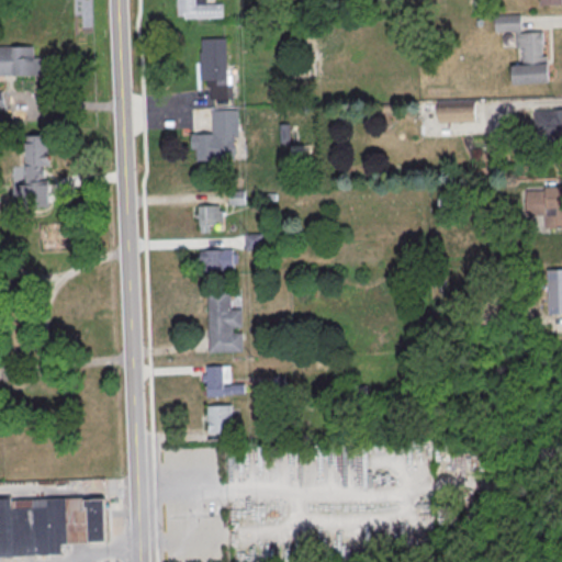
[(221,18),(182,19),(182,17),(175,17),(175,0),(204,0),(204,4),(220,4),(221,18)]
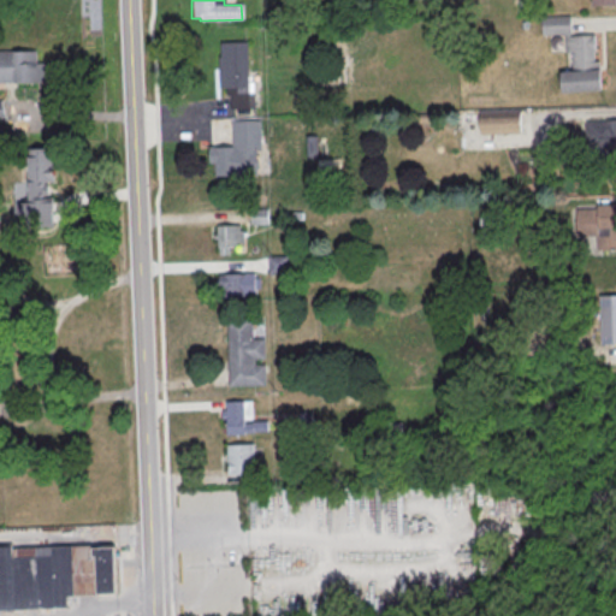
[(540,17),(568,16),(569,24),(569,35),(593,34),(593,52),(592,52),(593,61),(598,61),(599,92),(561,94),(560,73),(573,73),(572,51),(564,52),(563,34),(540,35),(540,17)]
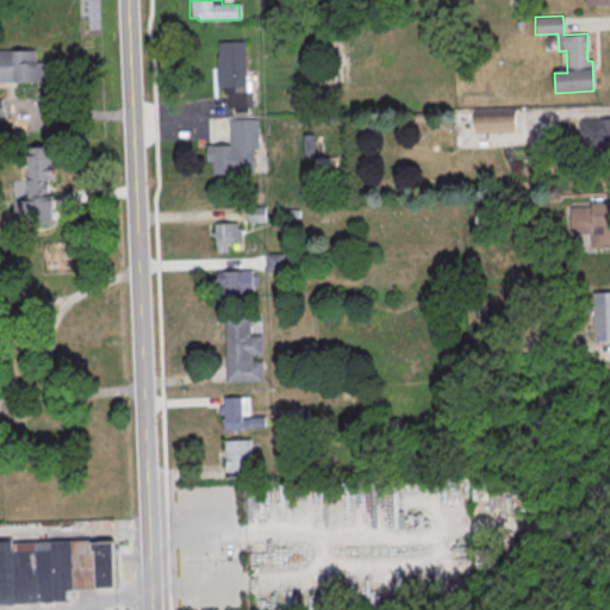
[(216,43),(243,42),(244,81),(250,81),(250,107),(226,109),(226,95),(223,95),(223,88),(216,88),(215,56),(216,56),(216,43)]
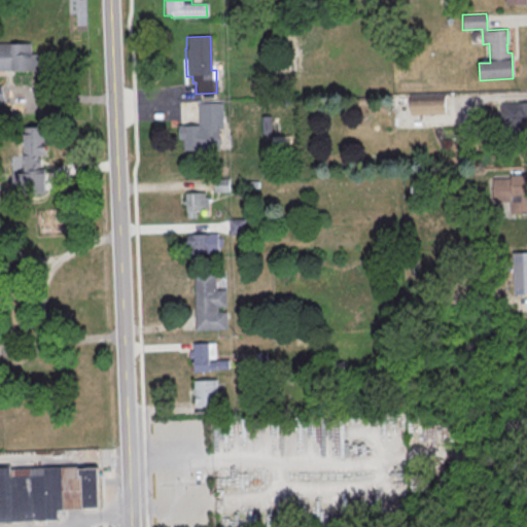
[(0,70),(38,70),(38,42),(0,42),(0,70)]
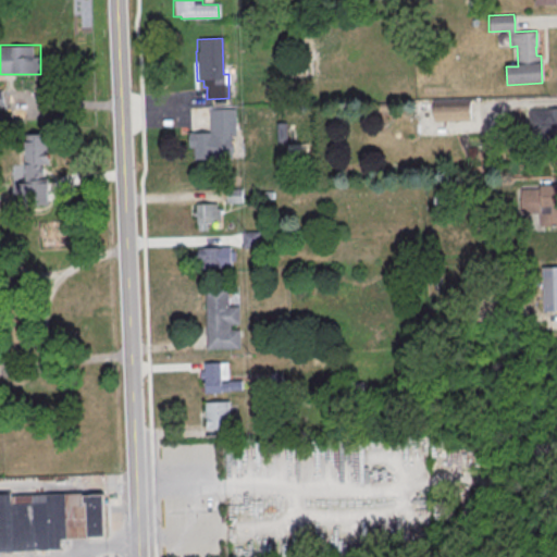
[(434,120),(471,120),(471,104),(434,104),(434,120)]
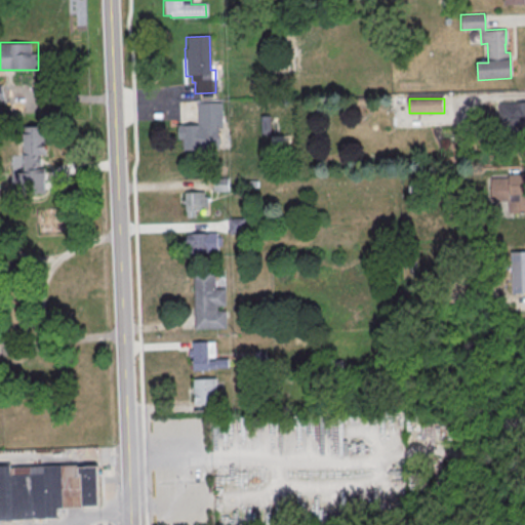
[(496,103),(524,102),(524,126),(520,126),(520,135),(497,135),(496,103)]
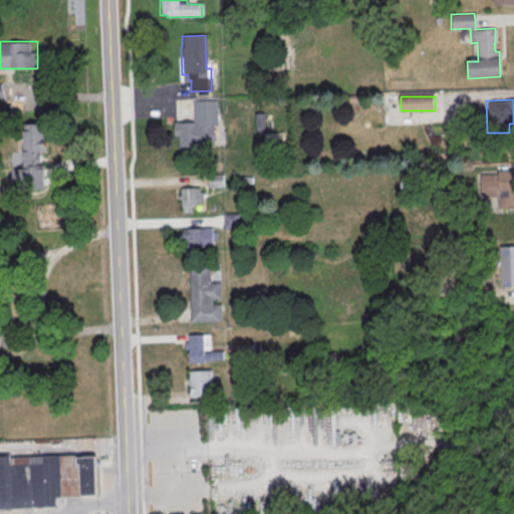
[(192,100),(216,100),(217,124),(213,124),(213,147),(178,148),(178,137),(173,137),(173,123),(192,122),(192,100)]
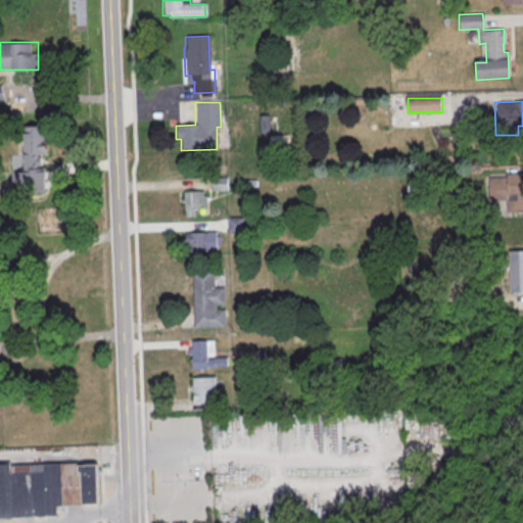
[(45,154),(45,125),(24,125),(24,154),(45,154)]
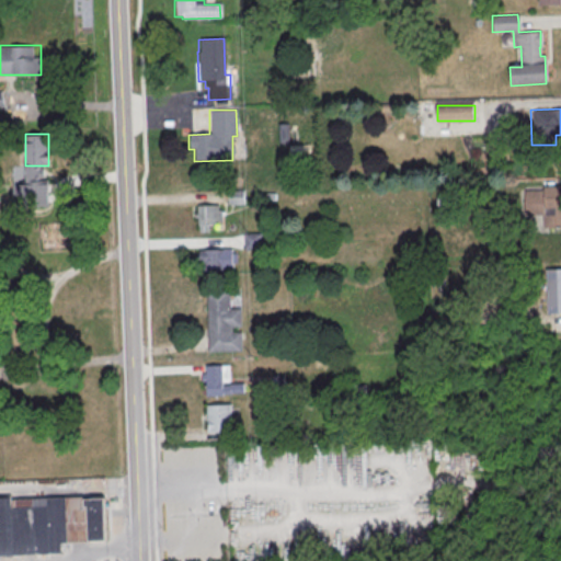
[(522,190),(542,190),(542,186),(560,186),(560,228),(541,229),(541,215),(523,215),(522,190)]
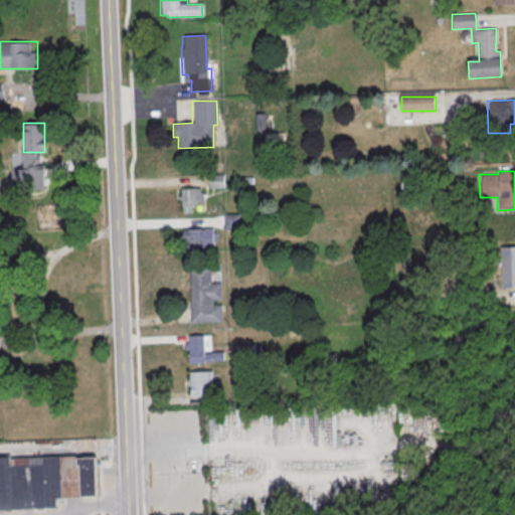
[(181,211),(193,211),(193,205),(204,205),(204,187),(181,187),(181,211)]
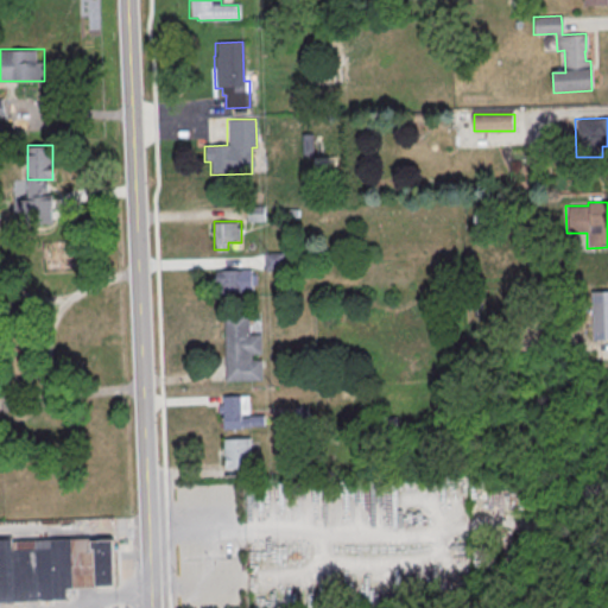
[(244,292),(244,268),(217,268),(217,292),(244,292)]
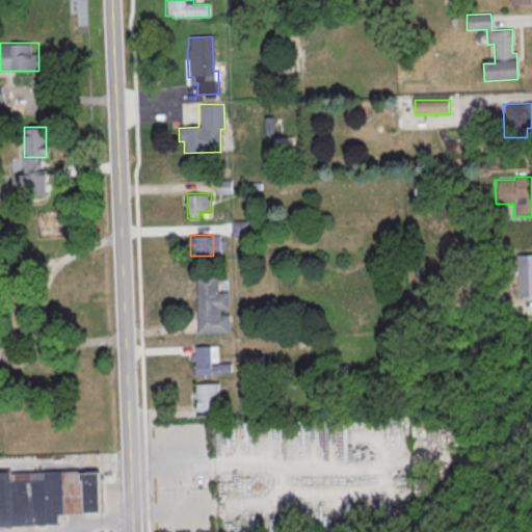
[(513,254),(531,253),(531,296),(514,296),(513,254)]
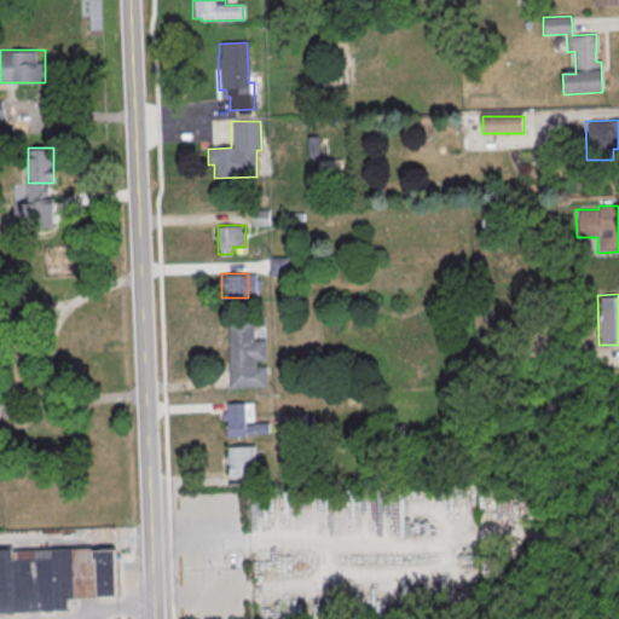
[(226,318),(252,318),(253,341),(264,341),(265,362),(255,362),(255,366),(265,366),(265,387),(229,388),(226,318)]
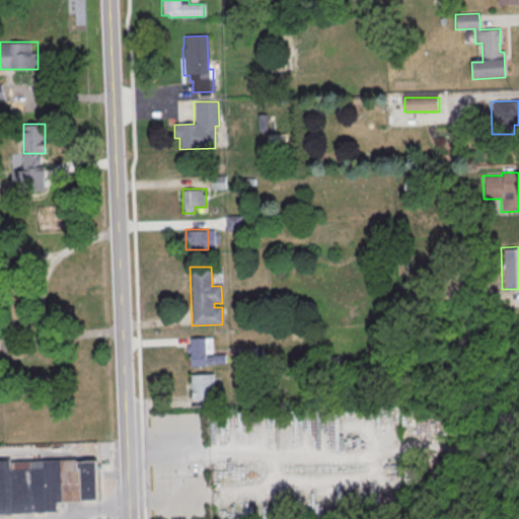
[(189,337),(189,365),(225,365),(225,354),(213,354),(213,337),(189,337)]
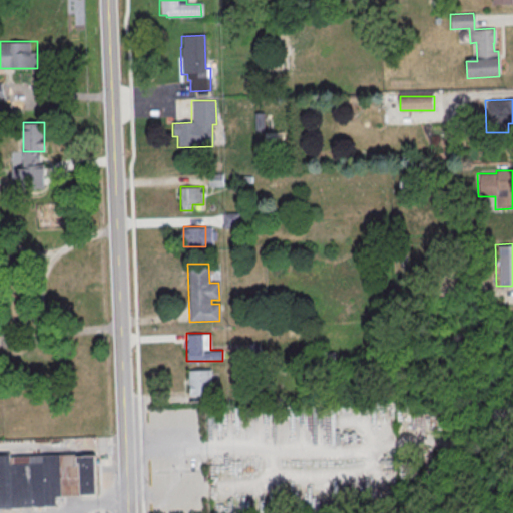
[(189,369),(189,394),(213,394),(213,369),(189,369)]
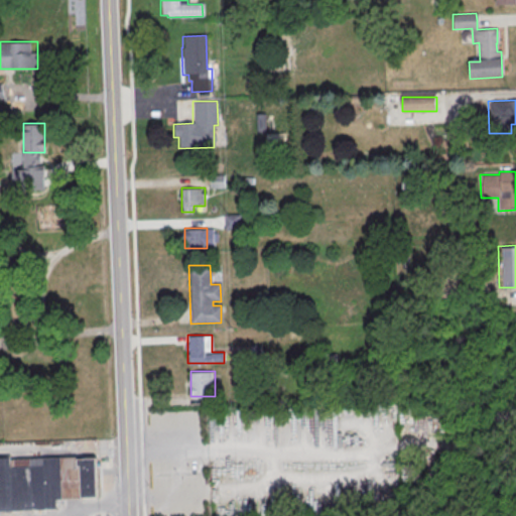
[(98,459),(99,498),(58,499),(58,510),(0,512),(0,459),(12,459),(13,462),(98,459)]
